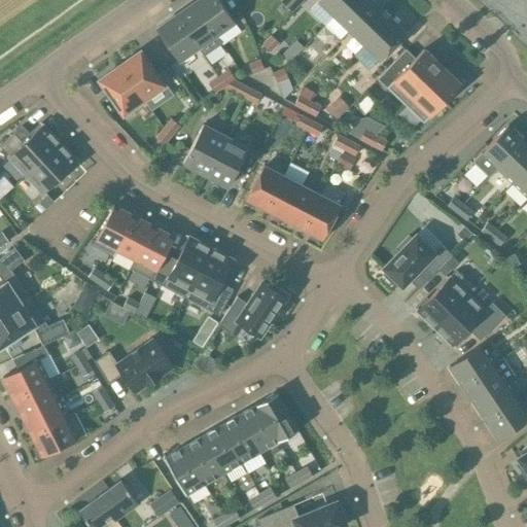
[(218,0),(198,0),(192,3),(215,35),(235,22),(218,0)]
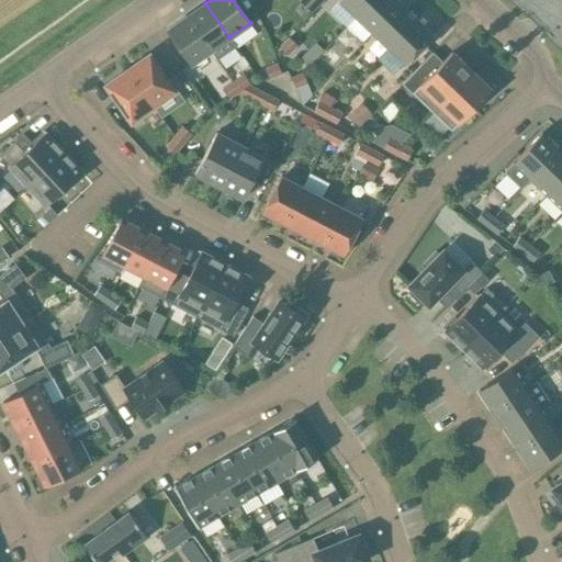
[(323,0),(301,0),(300,2),(311,12),(323,0)]
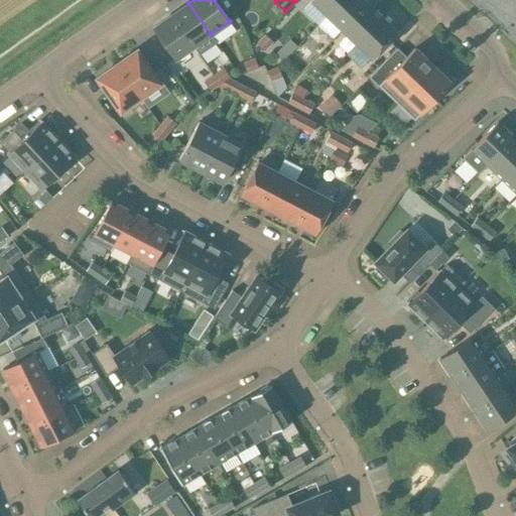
[(312,1),(302,11),(317,25),(327,16),(342,0),(311,0),(311,1),(312,1)]
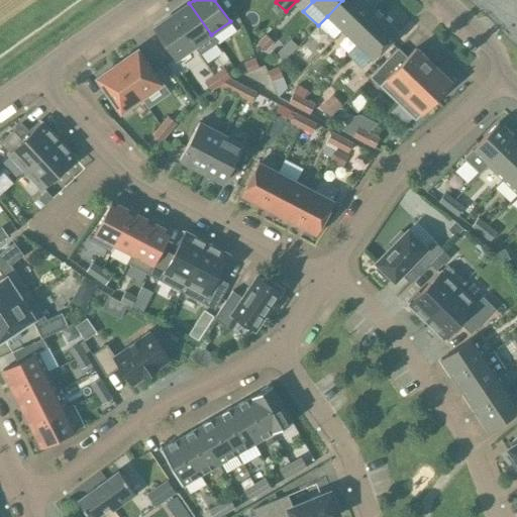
[(342,0),(327,16),(318,25),(333,39),(342,30),(369,3),(366,0),(342,0)]
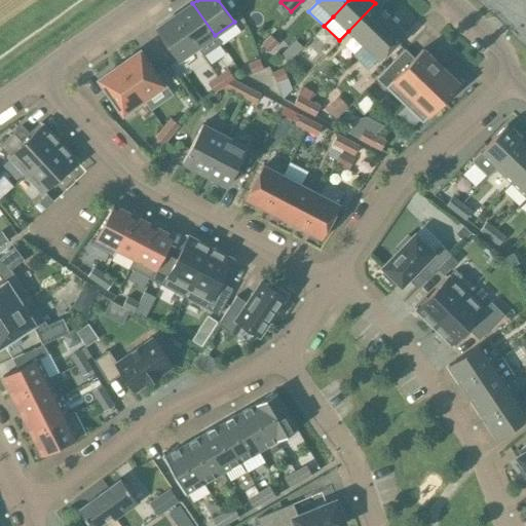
[(192,3),(176,15),(197,47),(203,54),(220,43),(215,35),(192,3)]
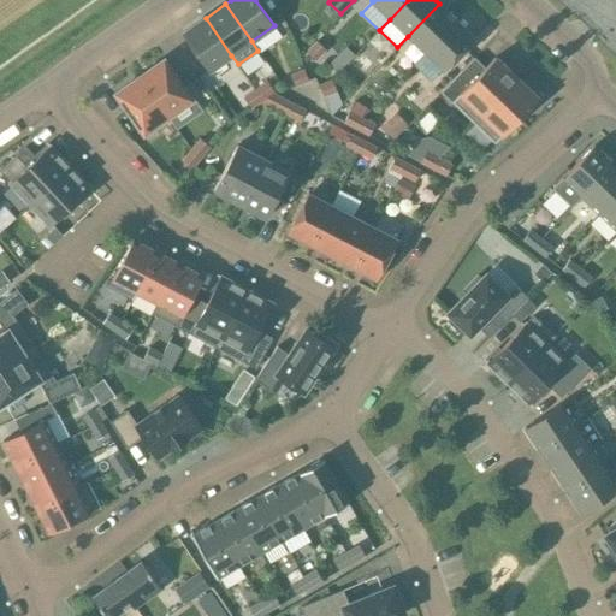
[(439,4),(408,36),(426,53),(457,21),(439,4)]
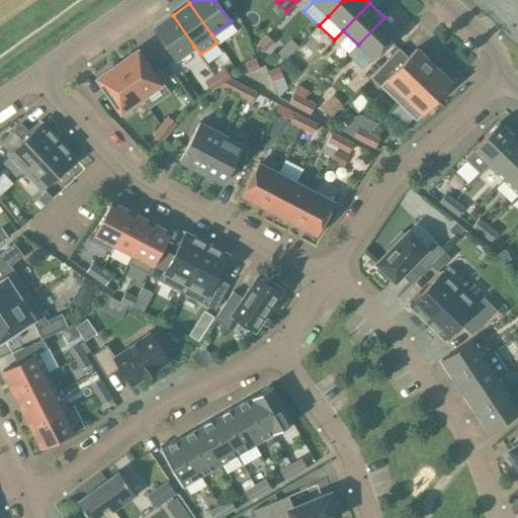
[(173,15),(154,28),(176,60),(194,47),(173,15)]
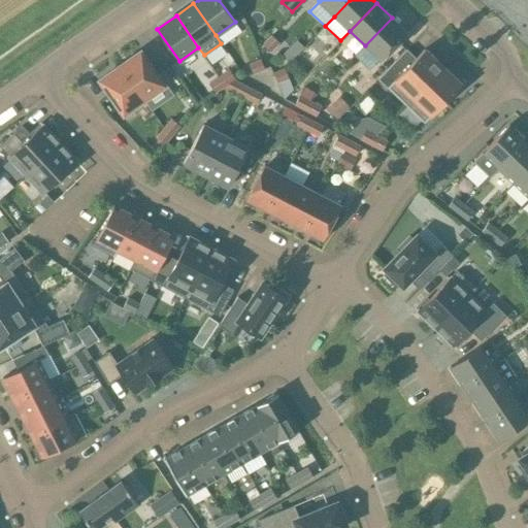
[(365,45),(356,55),(370,69),(380,60),(381,61),(407,33),(392,18),(365,45)]
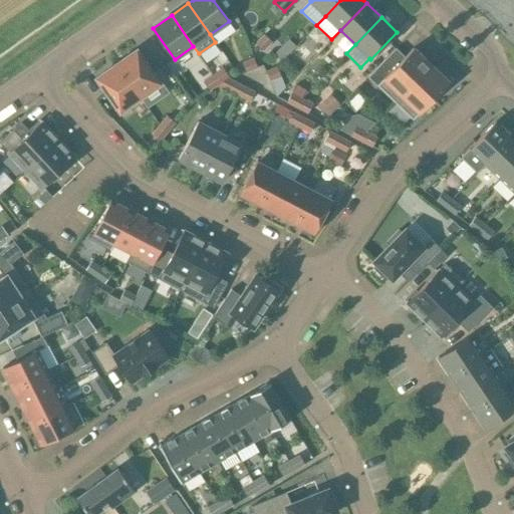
[(272,42),(265,35),(256,43),(264,50),(272,42)]
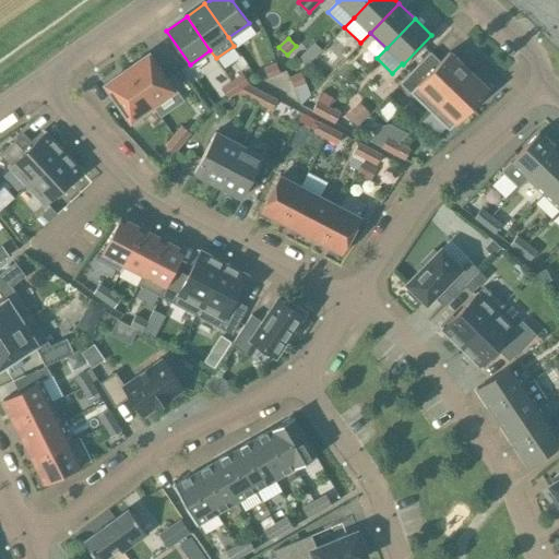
[(450,52),(440,62),(430,52),(401,83),(430,111),(470,71),(450,52)]
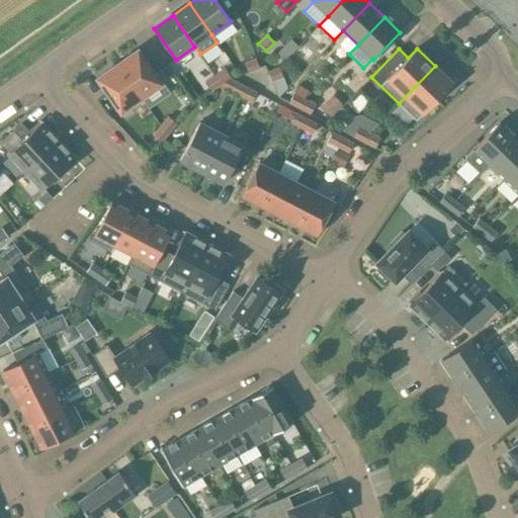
[(138,50),(117,64),(142,98),(162,84),(138,50)]
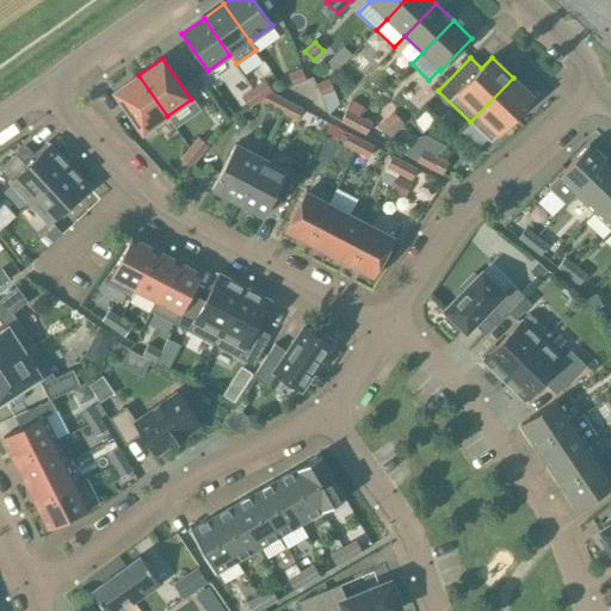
[(307,81),(302,69),(289,75),(294,86),(307,81)]
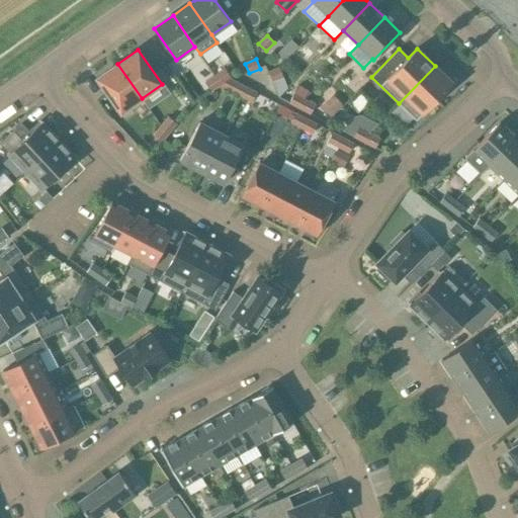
[(142,98),(117,64),(97,79),(121,113),(142,98)]
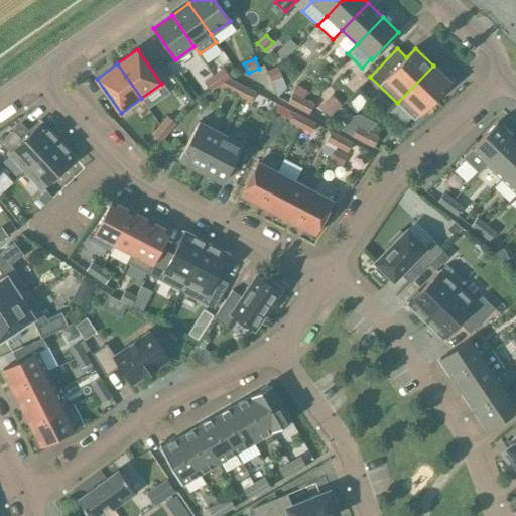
[(450,84),(433,66),(397,103),(415,121),(450,84)]
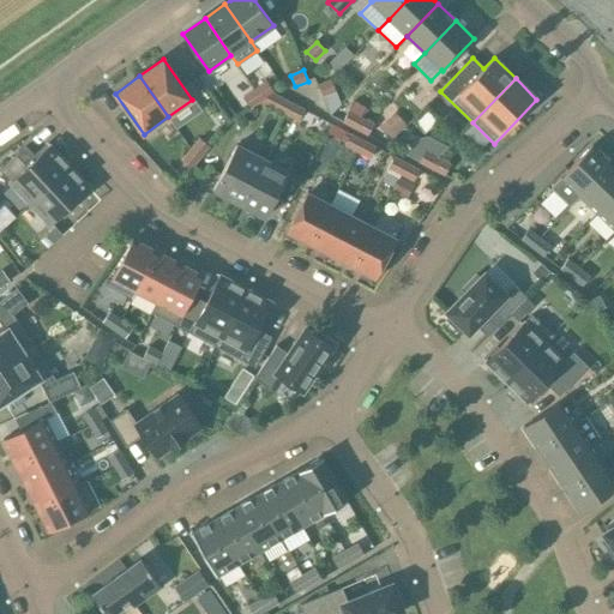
[(336,91),(331,80),(318,85),(323,97),(336,91)]
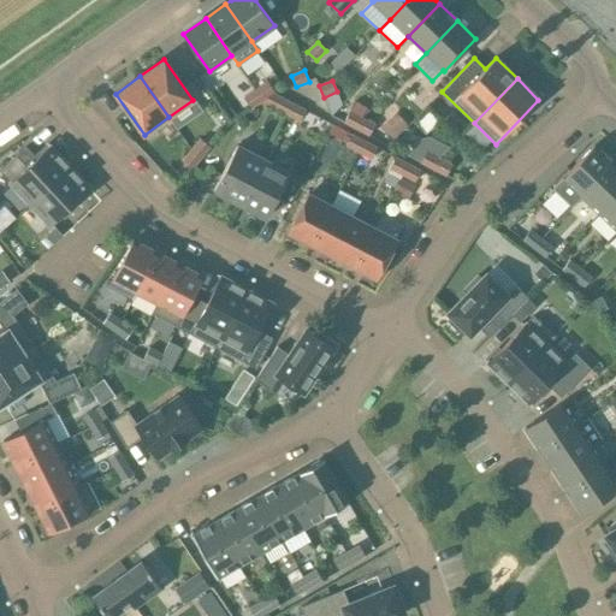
[(256,90),(262,100),(274,92),(267,82),(256,90)]
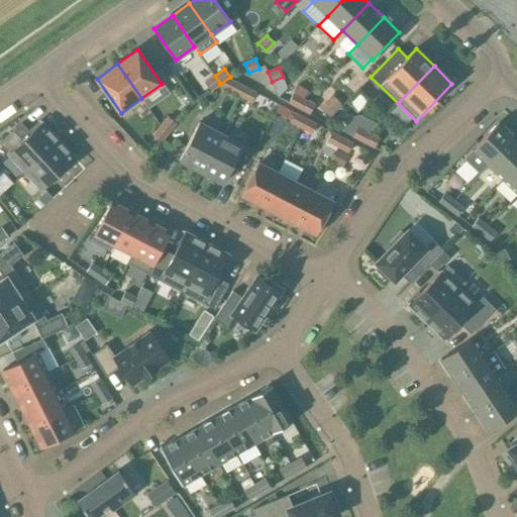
[(220,84),(215,76),(205,83),(211,91),(220,84)]
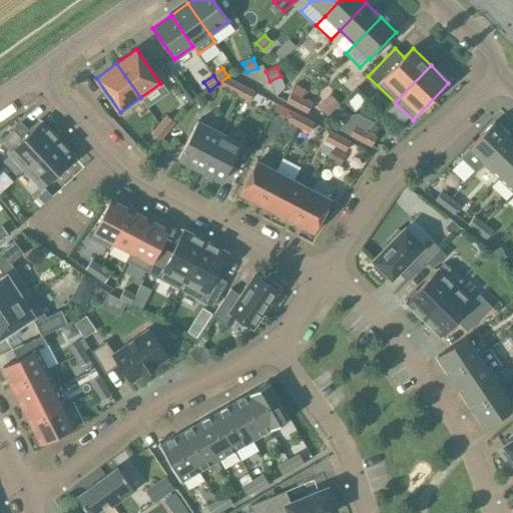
[(228,90),(239,95),(243,86),(233,81),(228,90)]
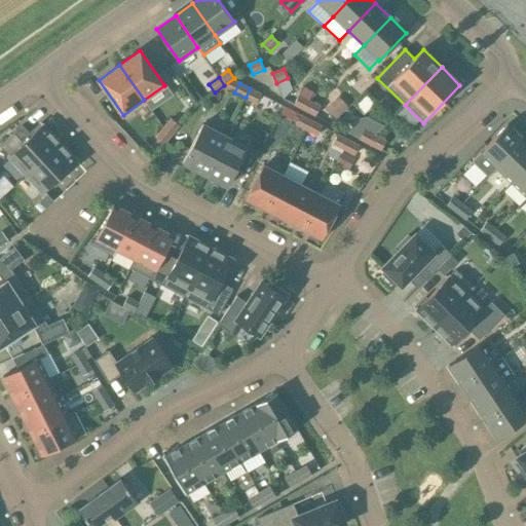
[(250,88),(246,98),(256,104),(261,95),(250,88)]
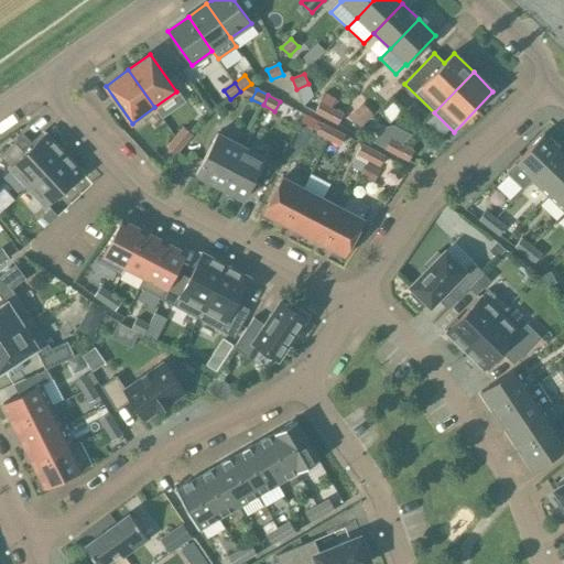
[(315,112),(326,118),(332,108),(321,102),(315,112)]
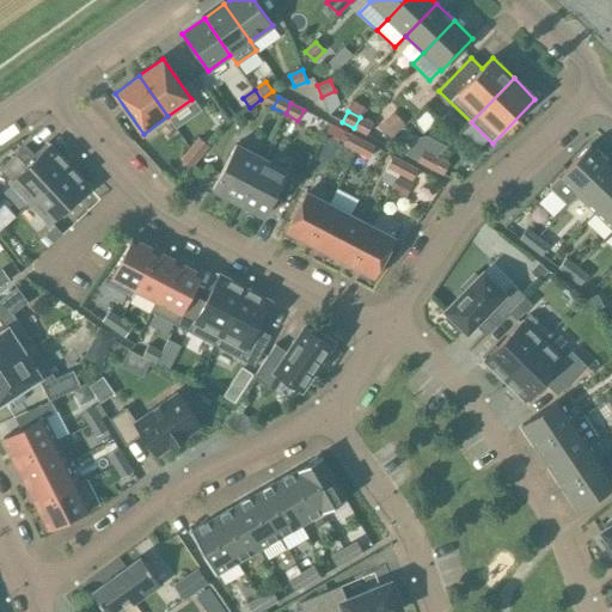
[(393,111),(378,127),(391,140),(407,124),(393,111)]
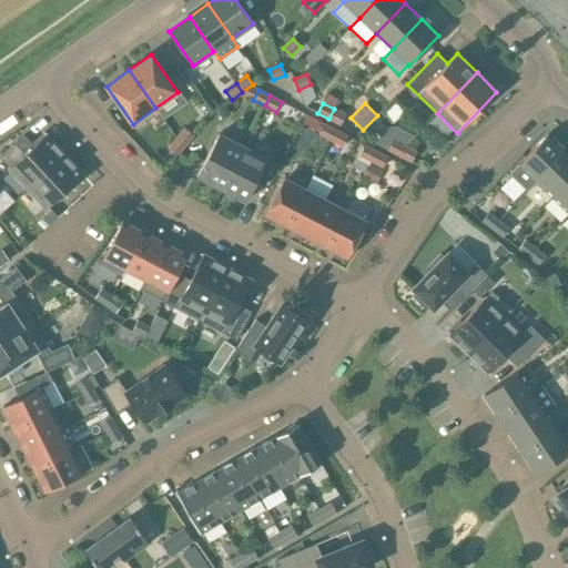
[(334,109),(328,119),(341,125),(346,115),(334,109)]
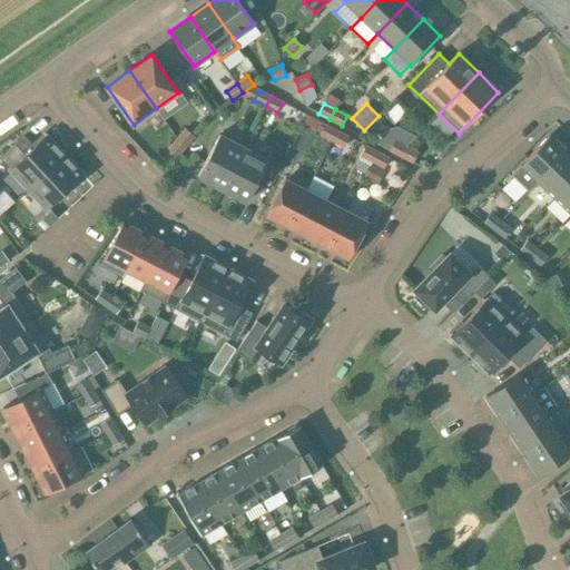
[(332,141),(337,131),(326,125),(321,135),(332,141)]
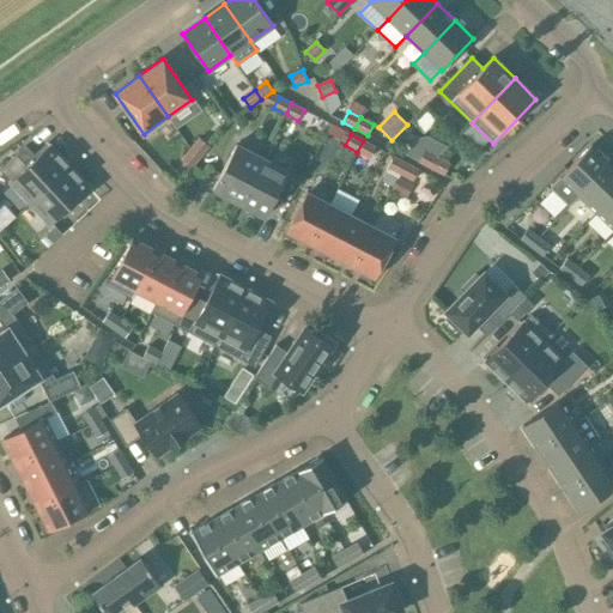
[(190,150),(200,157),(208,146),(200,139),(190,150)]
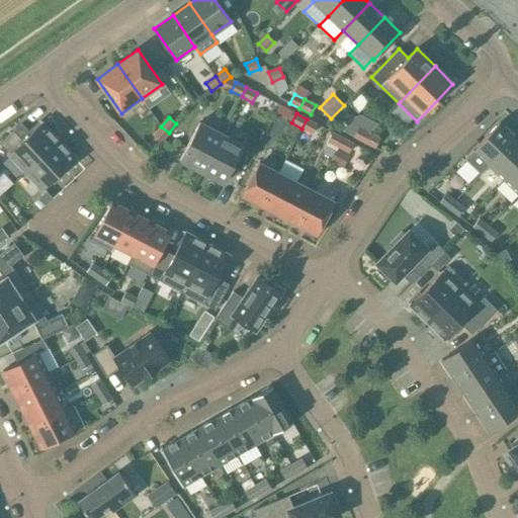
[(307,119),(301,128),(313,134),(318,124),(307,119)]
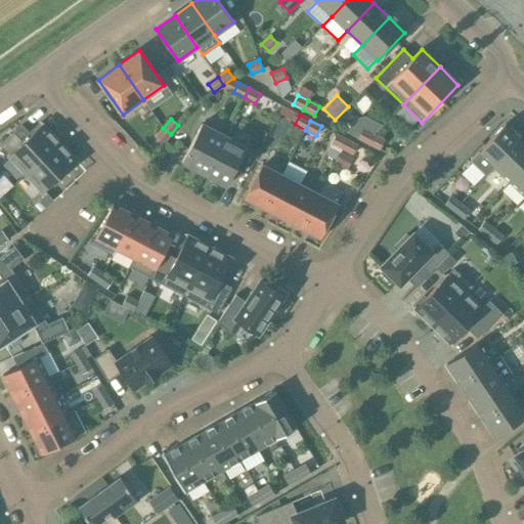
[(182,162),(205,173),(224,136),(202,124),(182,162)]
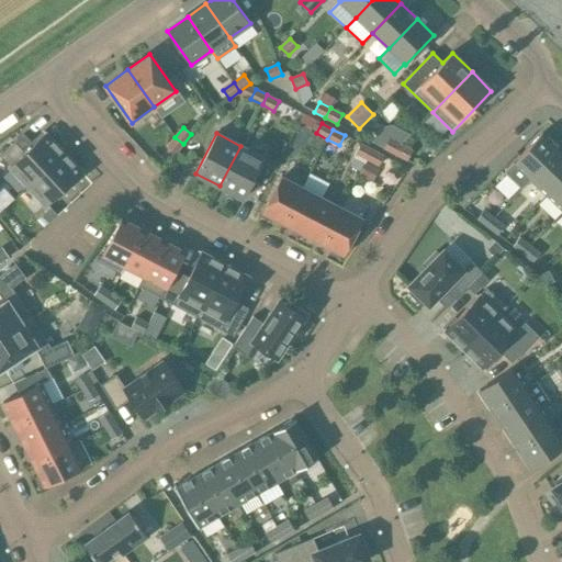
[(514,163),(505,172),(523,189),(531,180),(561,149),(542,133),(514,163)]
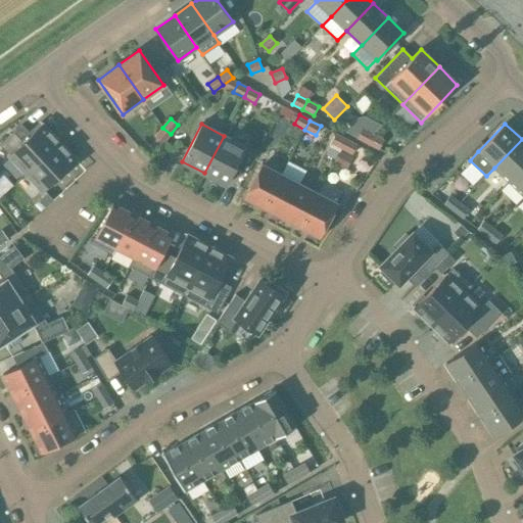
[(32,135),(22,125),(0,145),(27,173),(59,142),(42,125),(32,135)]
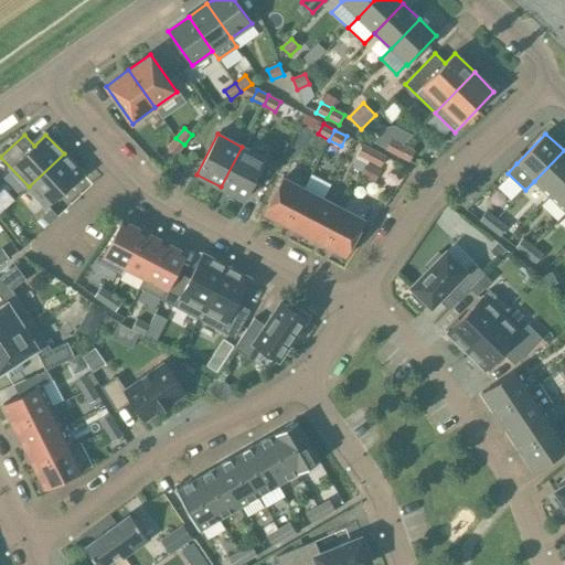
[(184,145),(176,138),(168,148),(177,155),(184,145)]
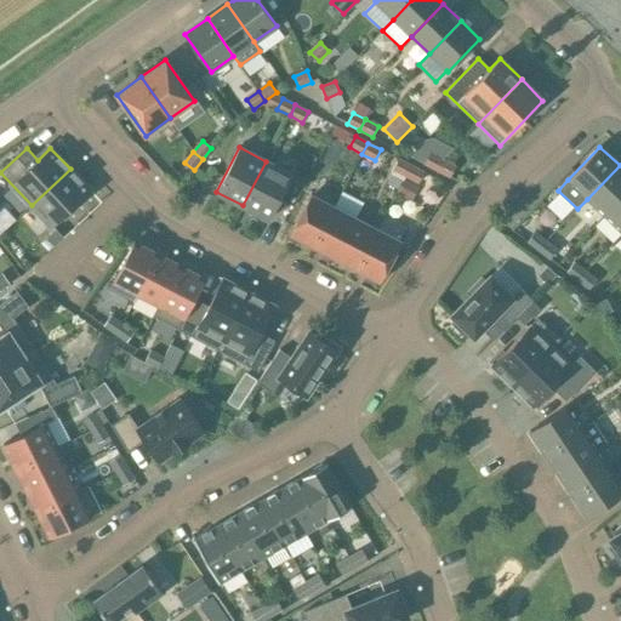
[(437,171),(443,160),(431,153),(425,164),(437,171)]
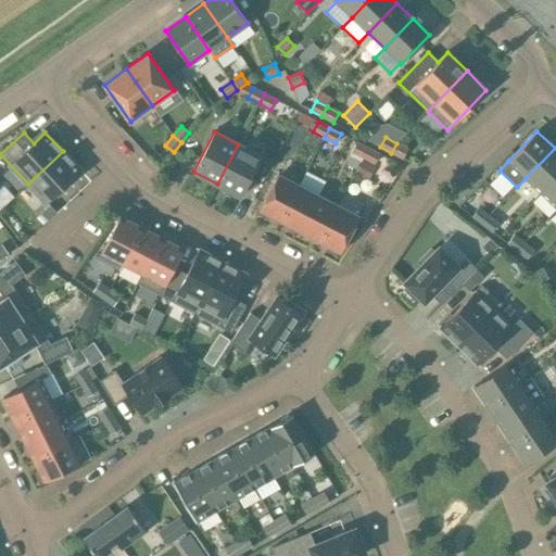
[(352,152),(364,159),(368,149),(357,142),(352,152)]
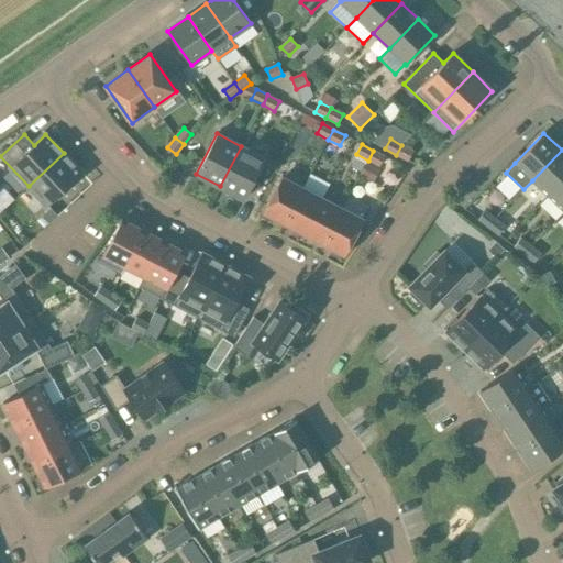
[(414,151),(401,145),(396,155),(408,161),(414,151)]
